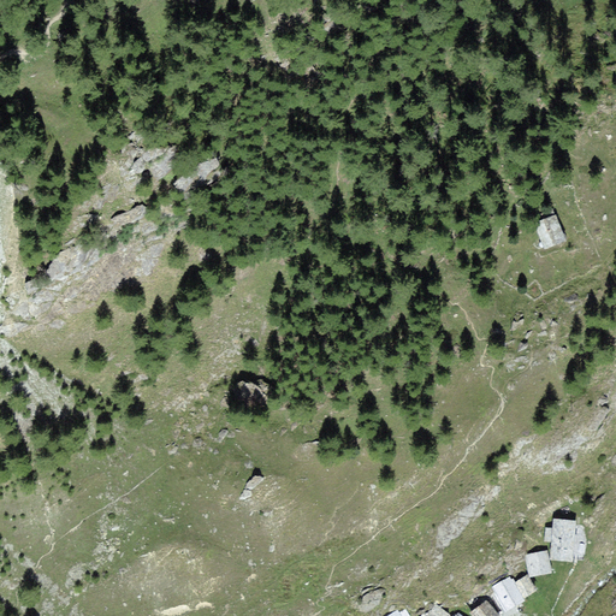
[(563,240),(554,217),(537,224),(546,247),(563,240)]
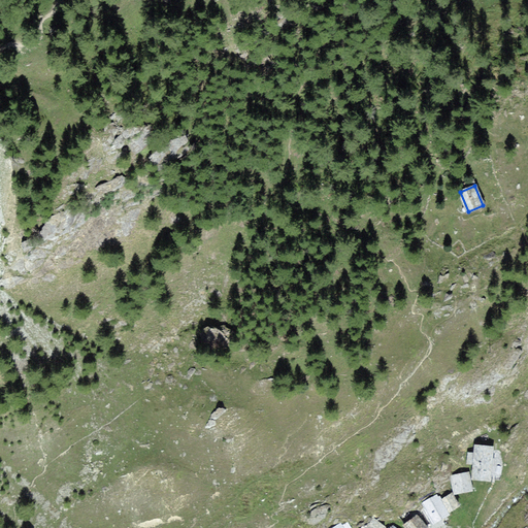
[(493,447),(475,446),(474,454),(468,453),(467,463),(474,464),(472,479),(490,481),(492,462),(493,447)]
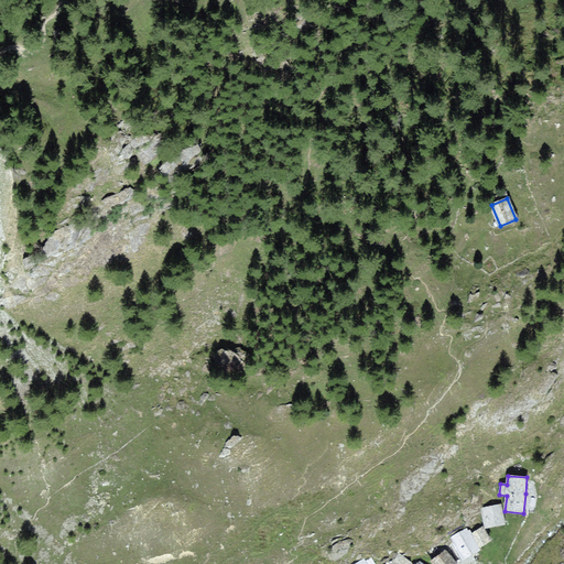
[(500,505),(483,508),(486,527),(495,525),(503,523),(500,505)]
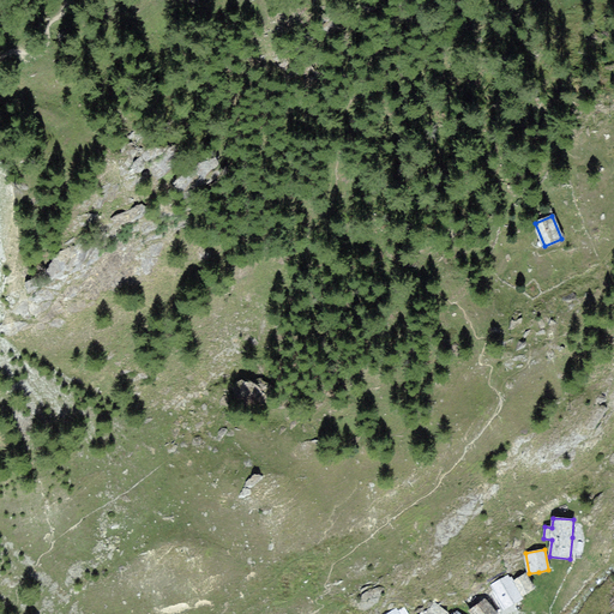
[(525,575),(515,581),(523,595),(525,593),(534,589),(525,575)]
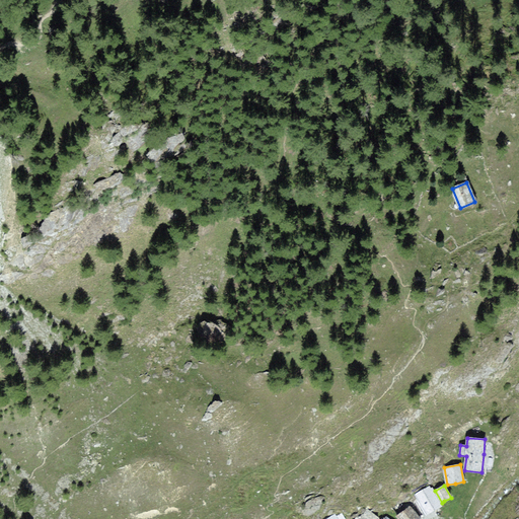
[(440,506),(429,487),(416,495),(427,513),(434,510),(440,506)]
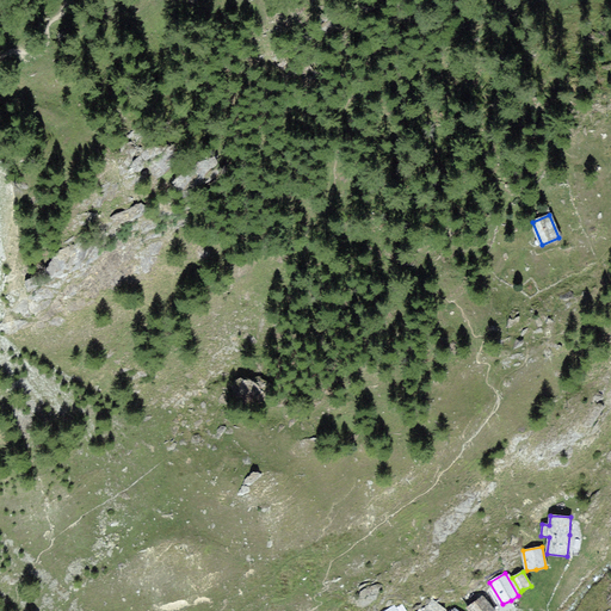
[(494,610),(482,597),(469,608),(471,610),(494,610)]
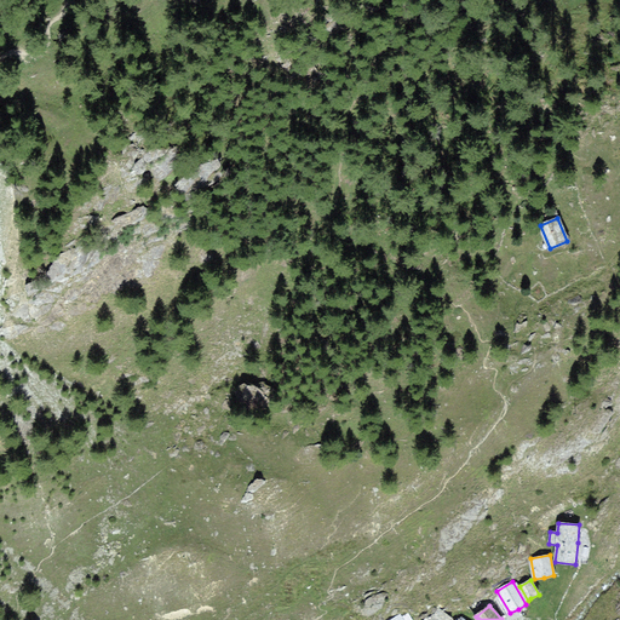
[(452,619),(438,609),(429,619),(464,619),(461,618),(459,619),(452,619)]
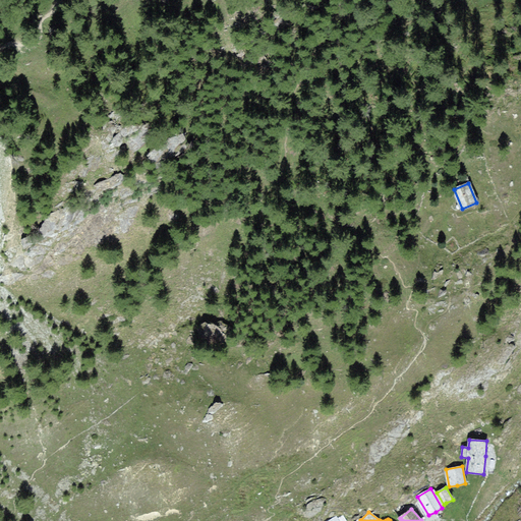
All buildings are outlined.
